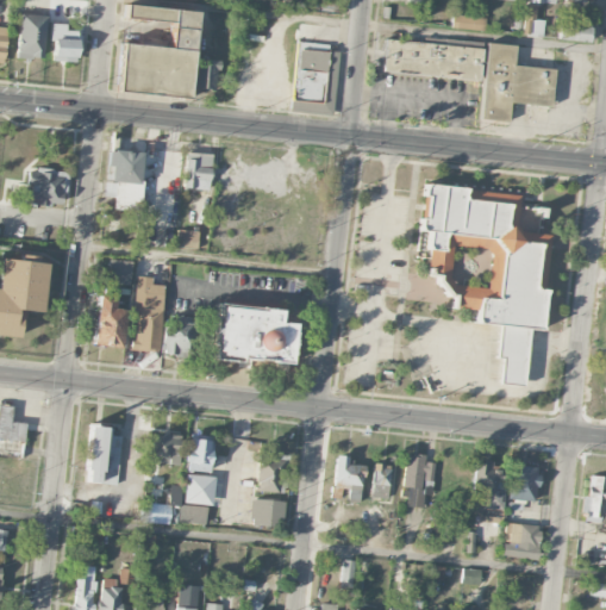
[(198,11),(127,5),(122,91),(192,97),(198,11)]
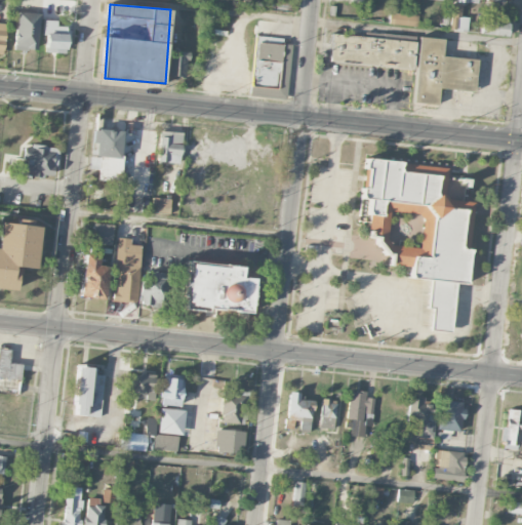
[(40,50),(41,13),(18,12),(17,49),(40,50)]
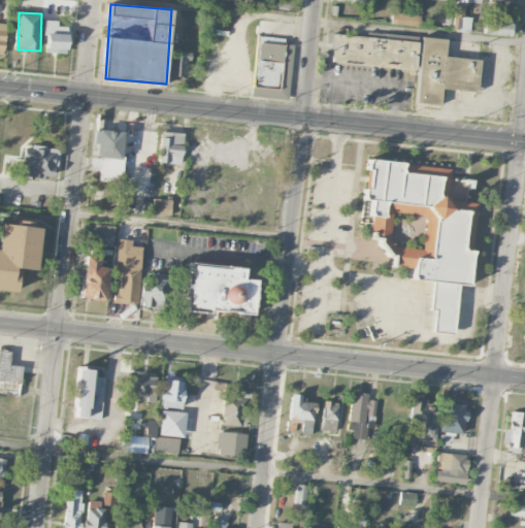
[(423,14),(395,13),(394,24),(422,26),(423,14)]
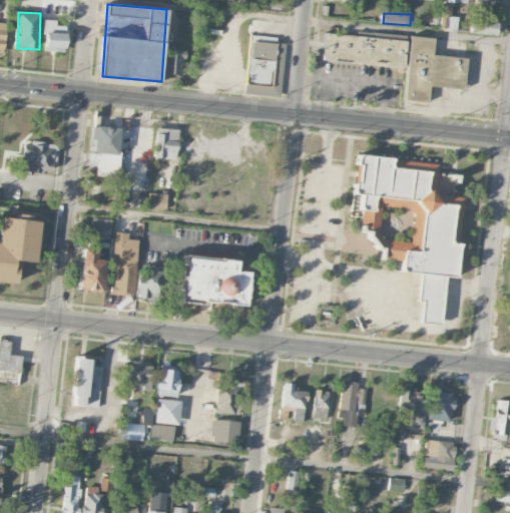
[(460,16),(448,16),(447,30),(459,31),(460,16)]
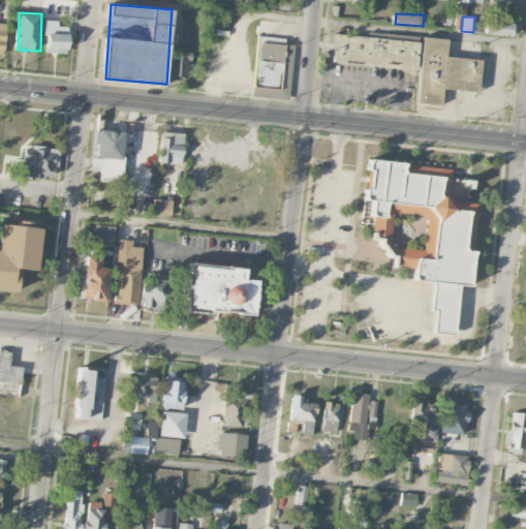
[(47,53),(68,53),(69,27),(60,26),(60,21),(48,20),(47,53)]
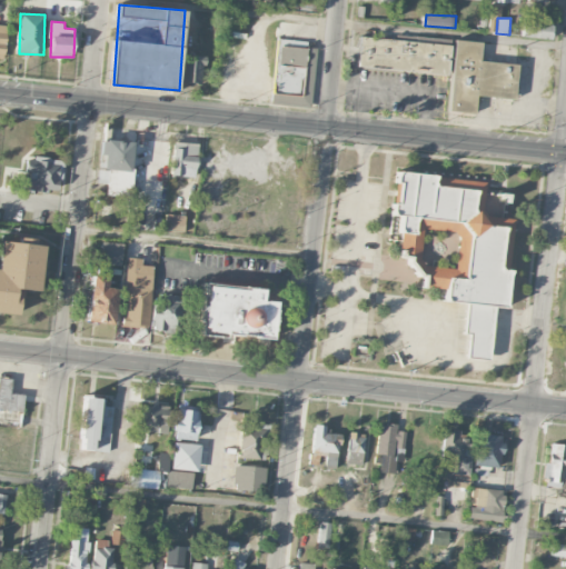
[(524,37),(553,39),(554,23),(525,21),(524,37)]
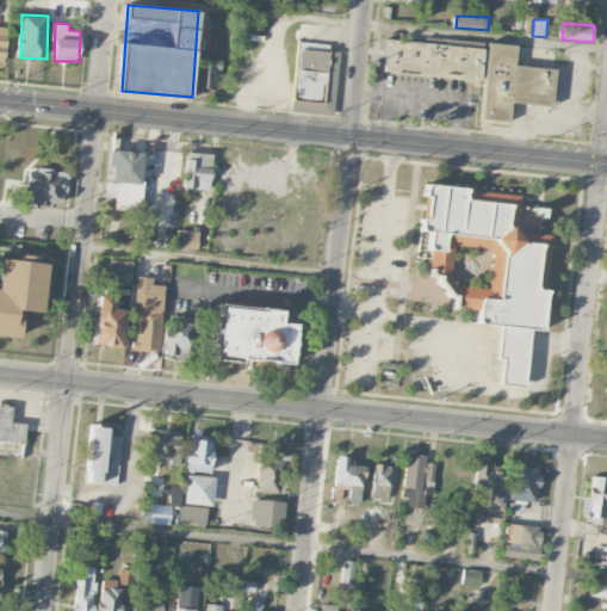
[(484,79),(485,47),(388,41),(385,73),(484,79)]
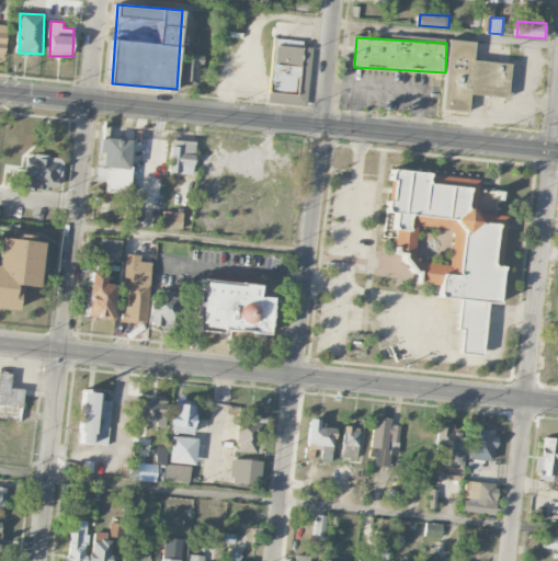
[(272,95),(288,96),(288,104),(309,105),(315,47),(305,46),(305,41),(276,38),(272,95)]
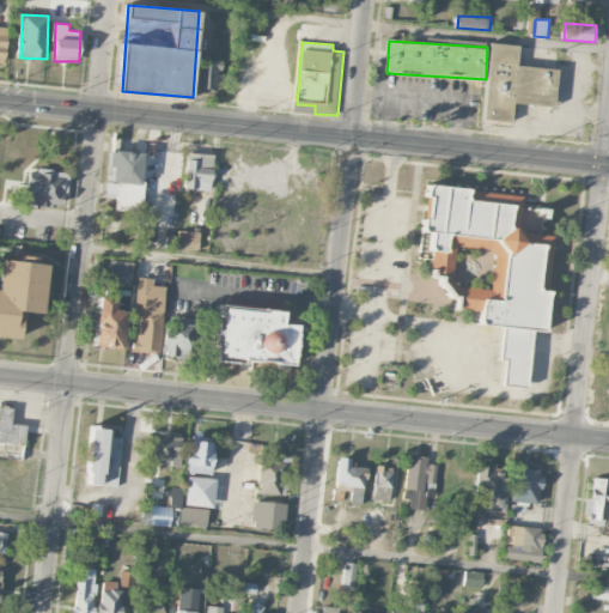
[(559,70),(519,66),(521,46),(492,43),(485,120),(513,122),(515,103),(555,107),(559,70)]
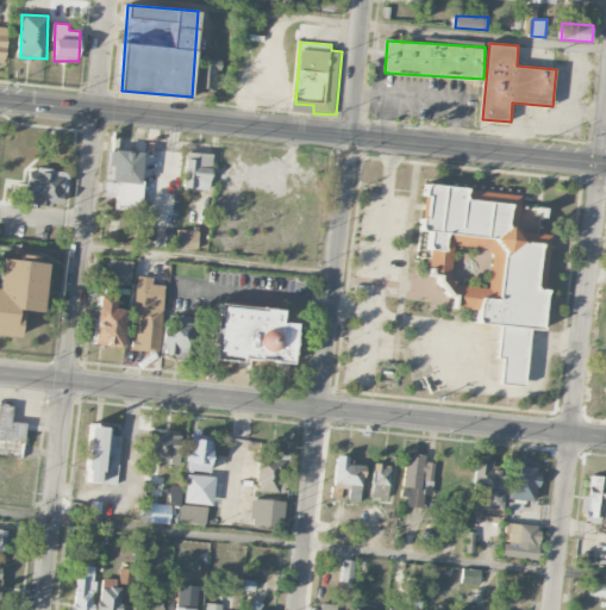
[(219,89),(222,61),(198,58),(195,88),(219,89)]
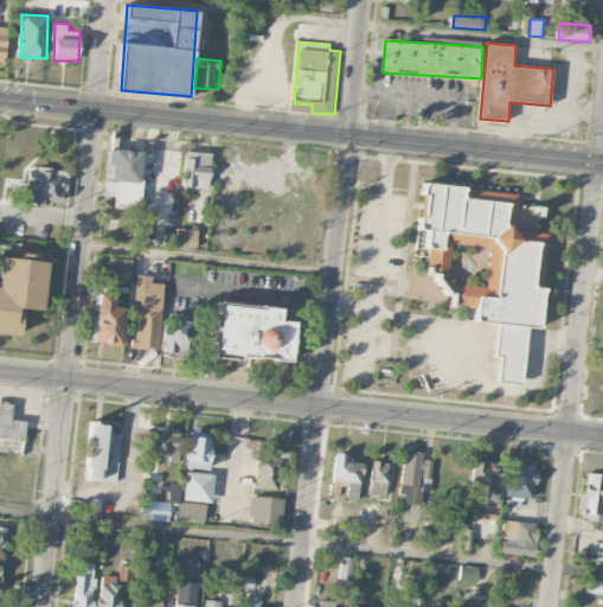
[(115,209),(140,211),(145,152),(110,148),(109,166),(114,166),(111,181),(108,180),(106,195),(116,196),(115,209)]
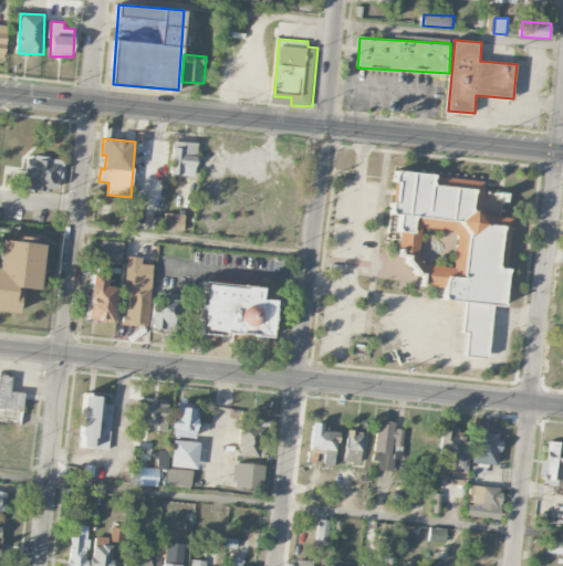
[(171,174),(195,177),(199,143),(176,139),(171,174)]
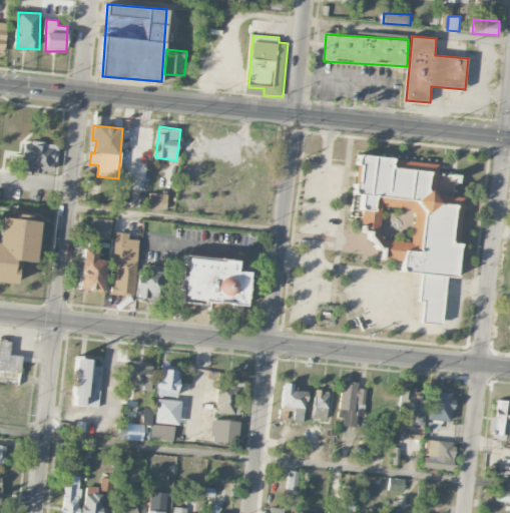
[(53,173),(57,144),(27,140),(23,169),(53,173)]
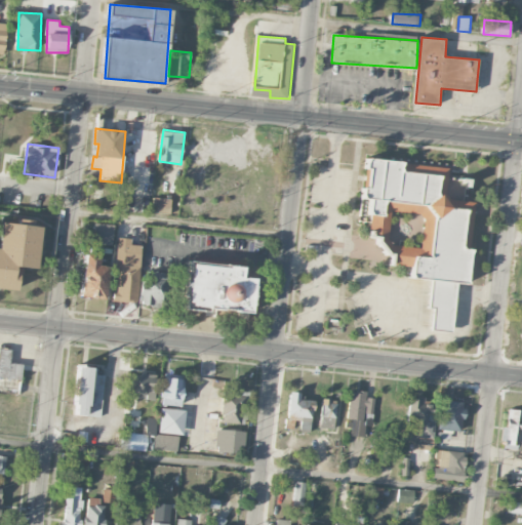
[(449,167),(369,159),(365,199),(373,200),(369,236),(384,238),(383,252),(393,253),(392,264),(413,266),(412,278),(432,280),(429,309),(434,309),(432,329),(451,331),(457,283),(468,284),(471,249),(464,248),(465,236),(471,237),(475,202),(446,199),(449,167)]
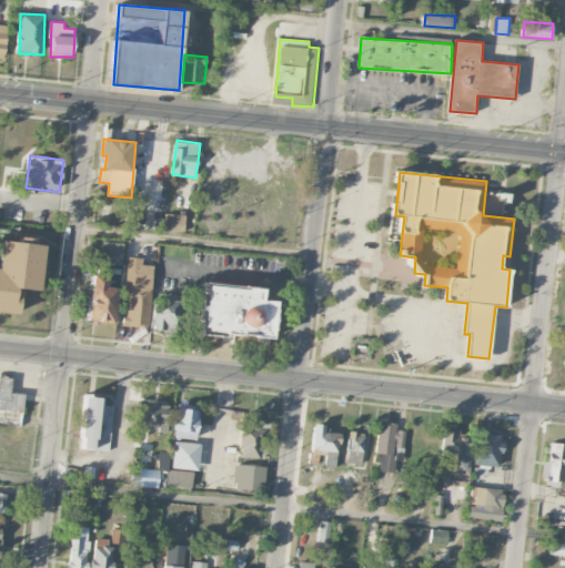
[(167,230),(185,231),(187,214),(167,213),(167,230)]
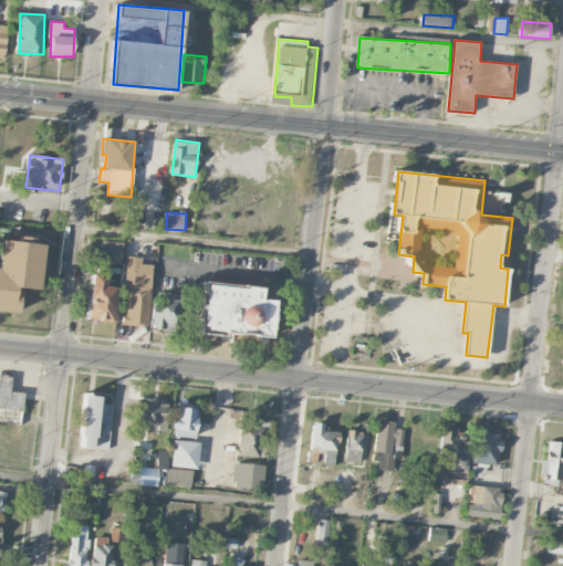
[(44,243),(2,240),(0,264),(0,311),(20,313),(22,289),(40,290),(44,243)]
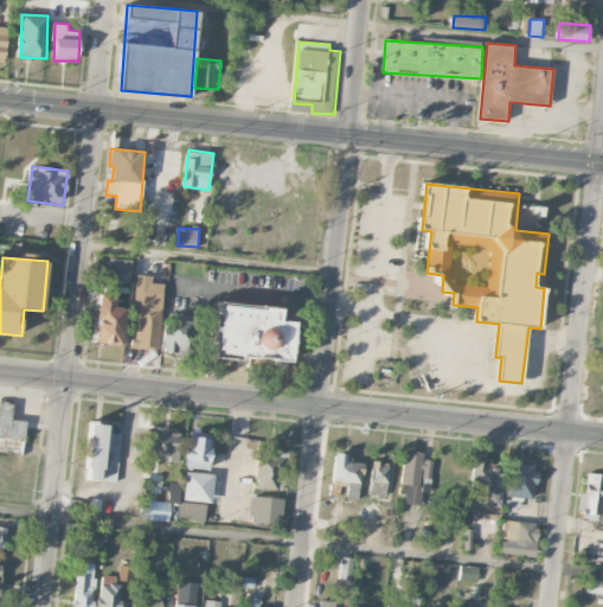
[(115,281),(132,283),(134,260),(111,257),(110,273),(116,273),(115,281)]
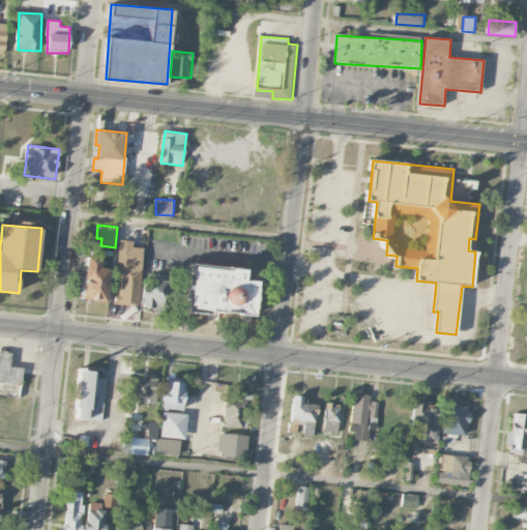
[(118,303),(141,304),(143,247),(135,247),(135,240),(121,239),(118,303)]
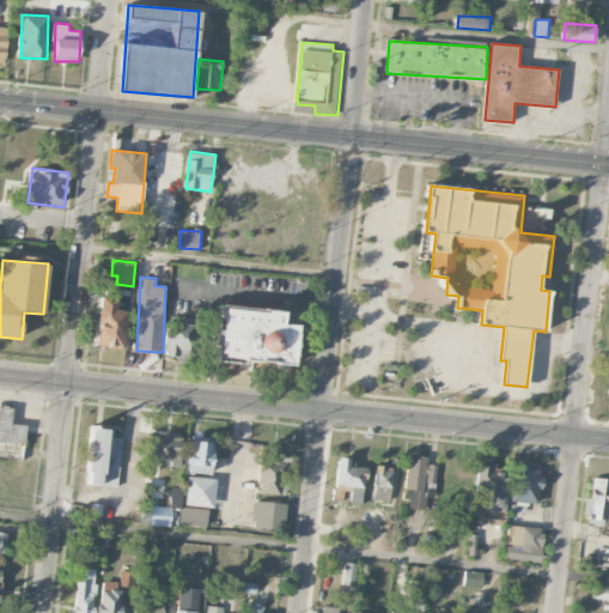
[(125,349),(127,310),(116,310),(117,297),(99,296),(97,347),(125,349)]
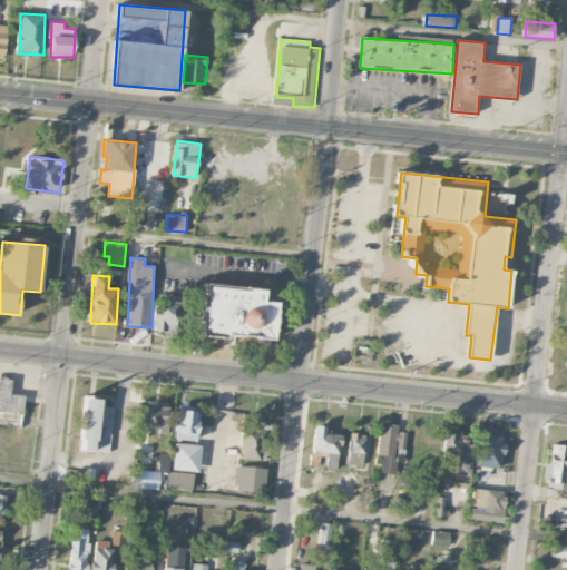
[(265,288),(205,284),(202,334),(273,340),(276,302),(264,301),(265,288)]
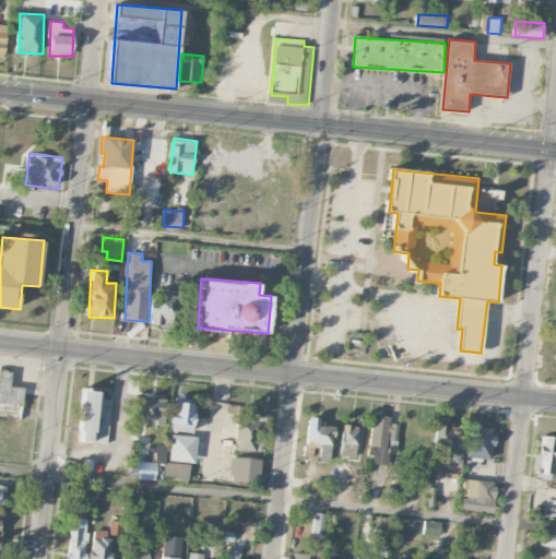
[(154,289),(153,325),(179,326),(181,290),(154,289)]
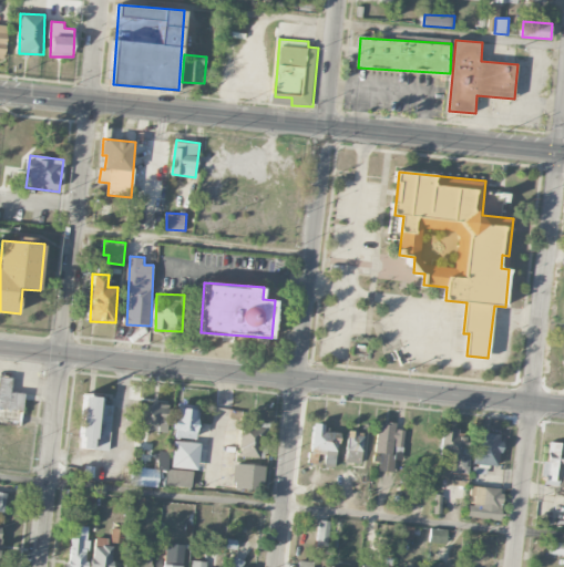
[(27,394),(12,392),(13,378),(1,377),(0,383),(0,406),(24,410),(27,394)]
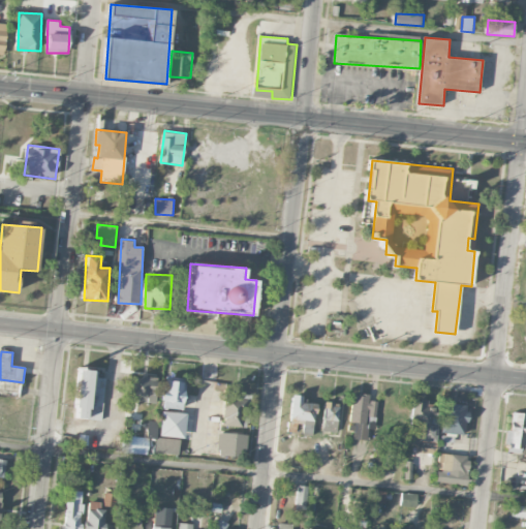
[(103,421),(109,378),(99,377),(100,371),(82,369),(75,417),(103,421)]
